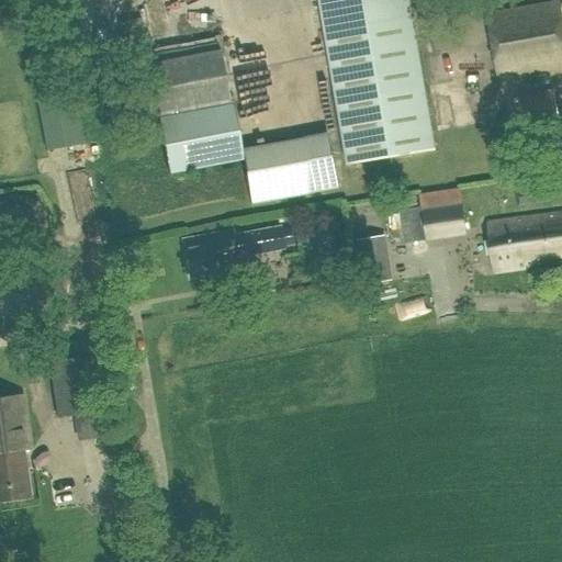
[(318,0),(347,167),(436,152),(409,0),(318,0)]
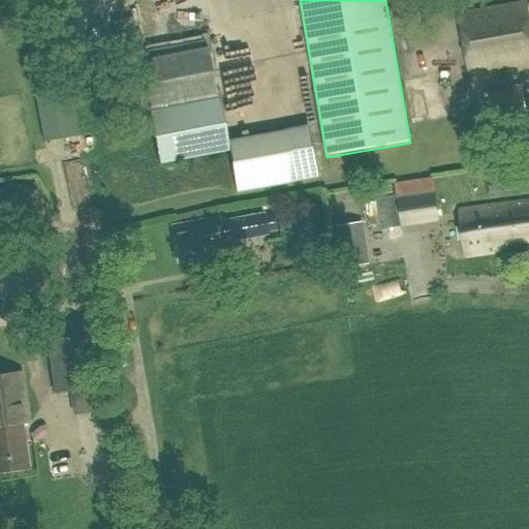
[(528,14),(527,2),(459,14),(469,73),(528,63),(528,14)]
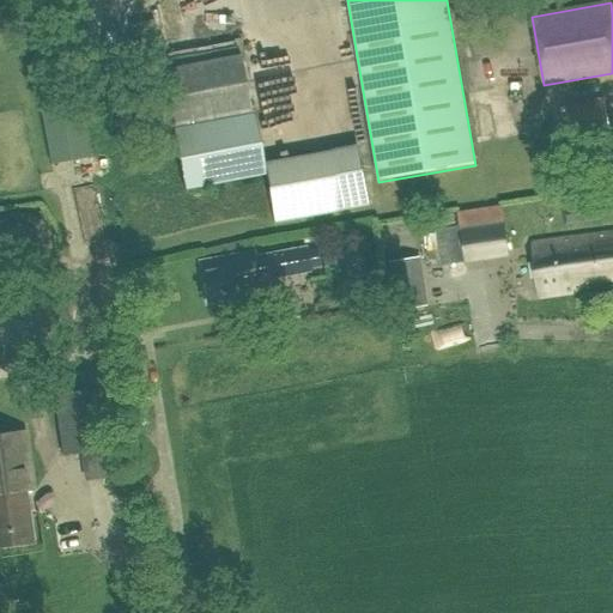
[(250,114),(246,84),(240,55),(163,70),(174,129),(173,129),(184,189),(263,174),(253,114),(250,114)]
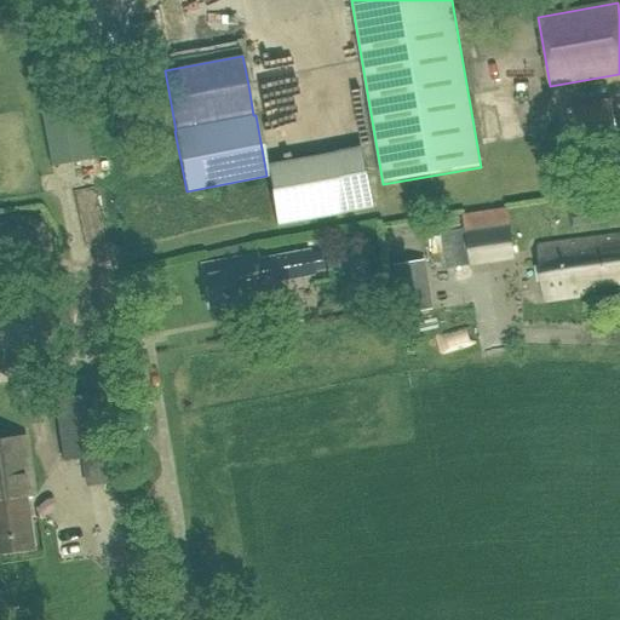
[(577,137),(615,131),(609,99),(570,107),(577,137)]
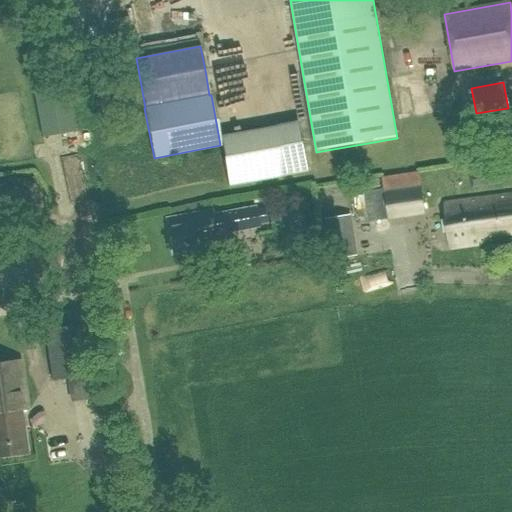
[(64,84),(33,90),(42,139),(73,133),(64,84)]
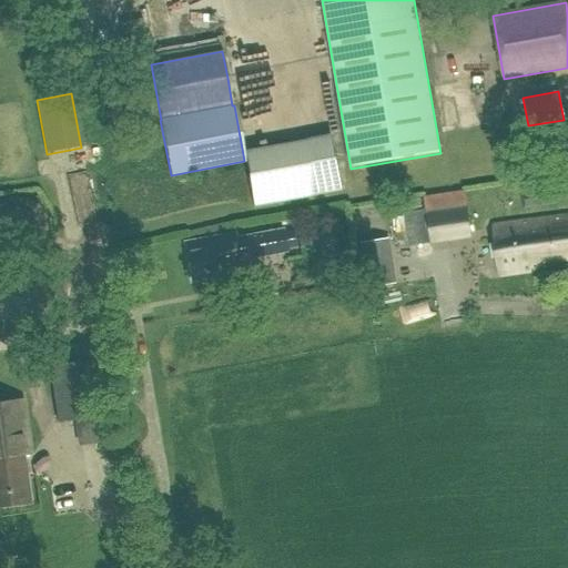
[(244,154),(245,161),(253,208),(343,191),(334,138),(244,154)]
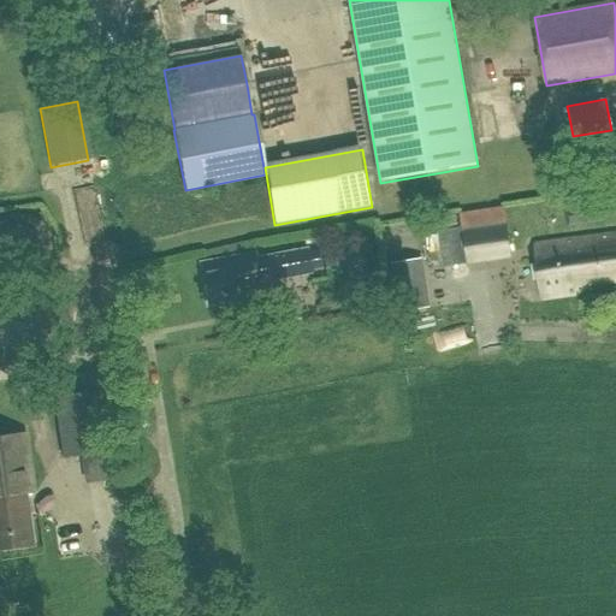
[(615,219),(615,205),(603,206),(604,220),(615,219)]
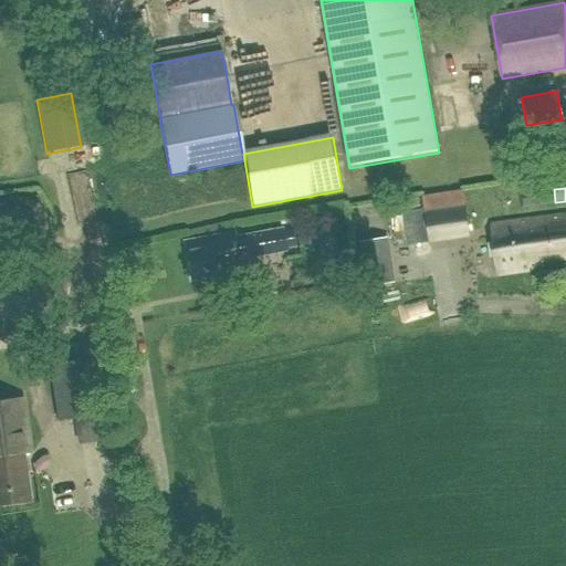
[(551,189),(520,194),(522,208),(553,203),(551,189)]
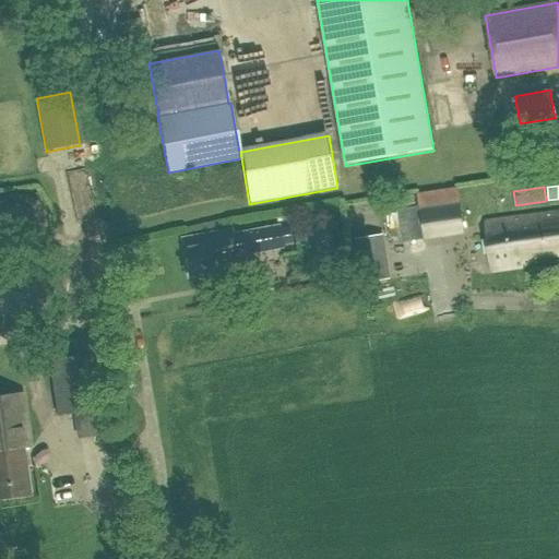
[(424,241),(463,234),(456,193),(417,199),(419,207),(402,210),(405,241),(424,239),(424,241)]
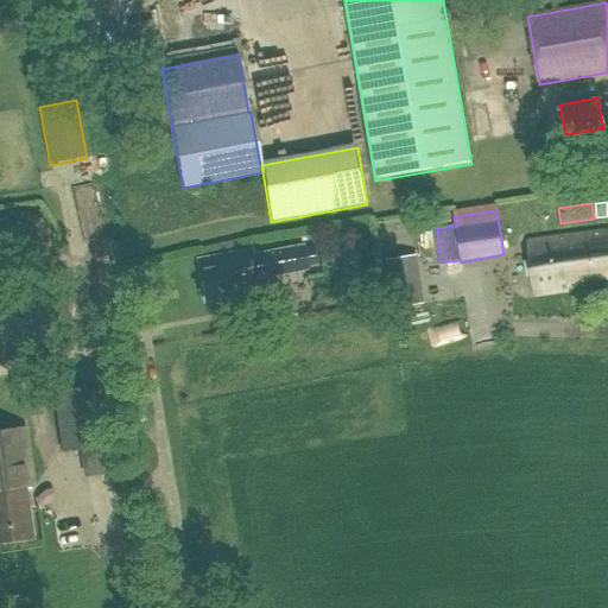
[(430,226),(450,222),(449,213),(428,216),(430,226)]
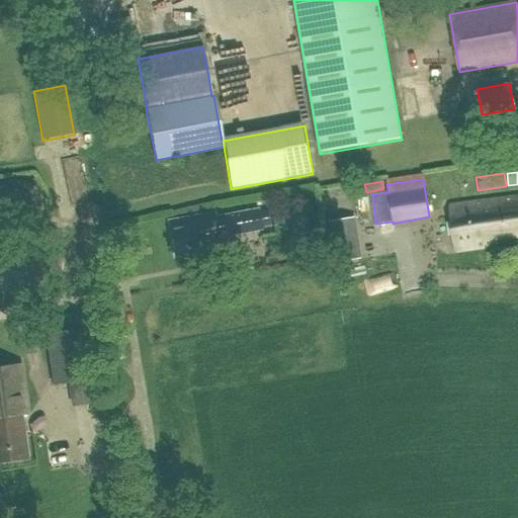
[(455,251),(517,242),(517,196),(449,206),(455,251)]
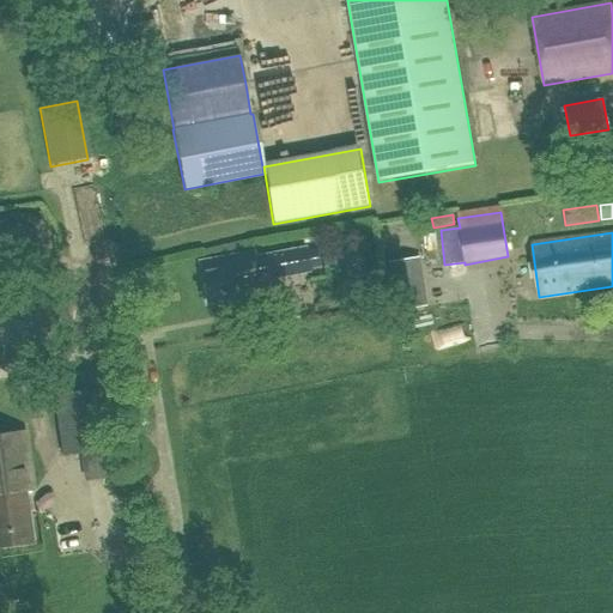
[(126,266),(125,241),(110,241),(111,266),(126,266)]
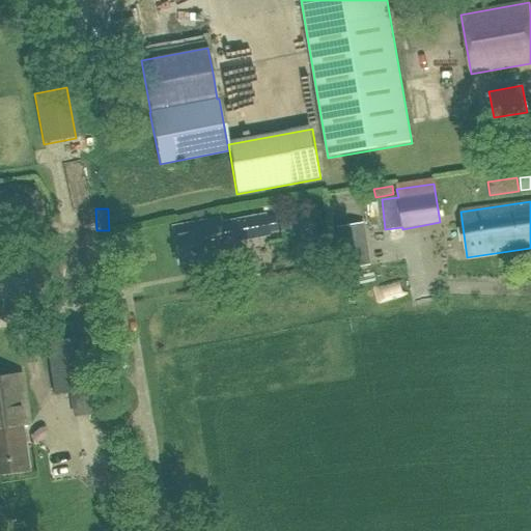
[(264,218),(263,215),(220,223),(219,218),(171,227),(178,261),(198,258),(199,260),(213,258),(212,255),(225,253),(223,243),(239,241),(240,241),(268,235),(267,232),(264,218)]
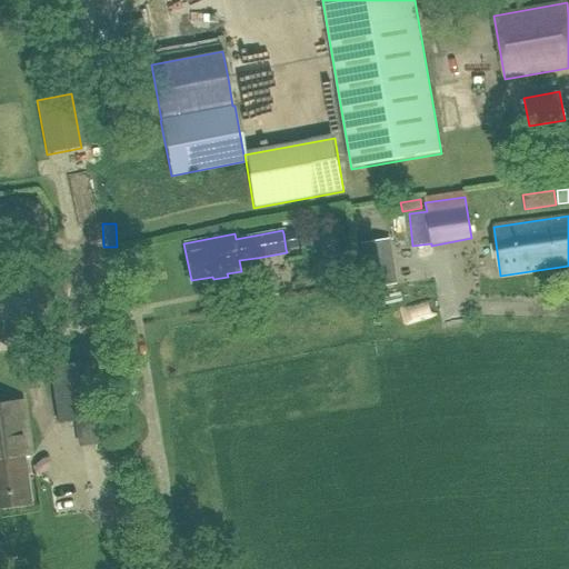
[(293,231),(283,233),(286,249),(296,247),(293,231)]
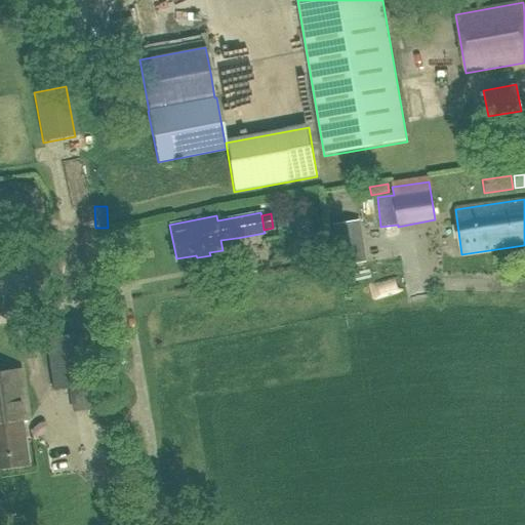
[(338,258),(362,254),(358,230),(333,234),(338,258)]
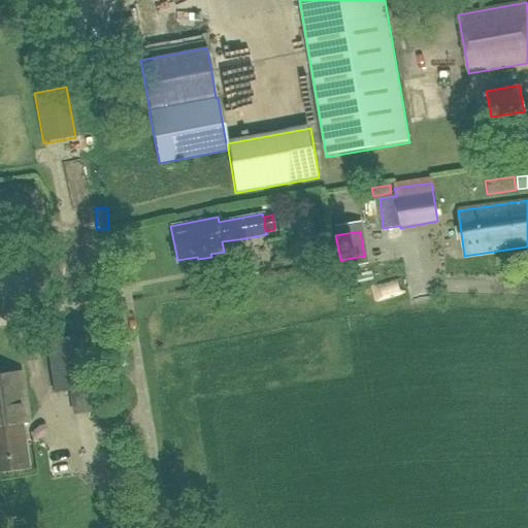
[(53,392),(68,390),(72,416),(106,410),(102,386),(94,387),(87,335),(45,341),(53,392)]
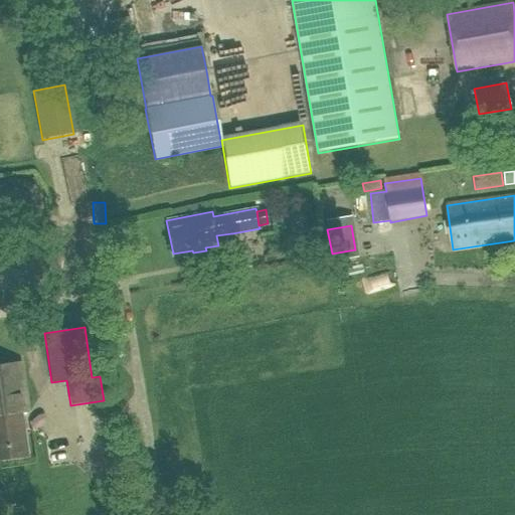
[(0,459),(26,456),(20,412),(27,411),(20,363),(0,365),(0,459)]
